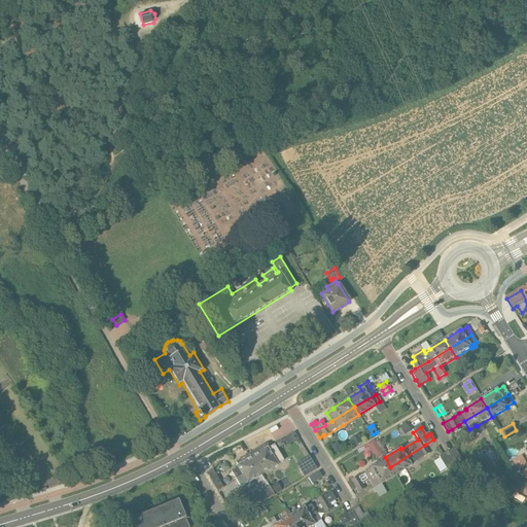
[(362,443),(359,436),(351,441),(353,446),(362,443)]
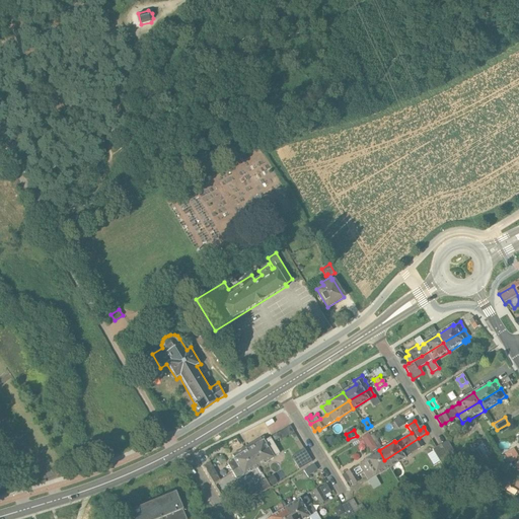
[(374,443),(377,441),(378,437),(375,431),(369,435),(372,439),(374,443)]
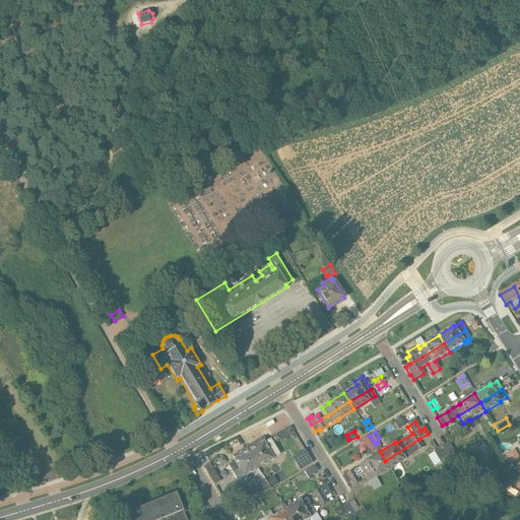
[(274,443),(280,440),(277,435),(271,439),(274,443)]
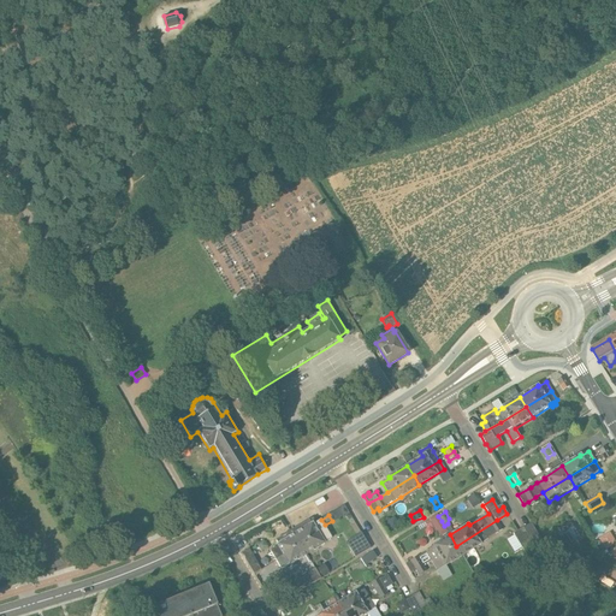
[(434,525),(442,521),(438,516),(437,515),(430,520),(432,523),(434,525)]
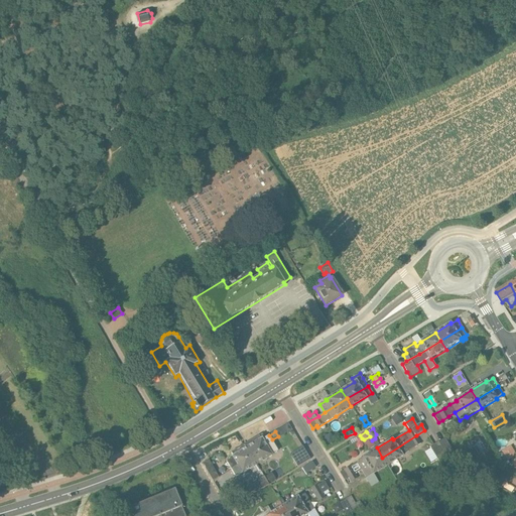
[(247,448),(252,457),(257,466),(272,456),(272,455),(277,450),(268,435),(262,439),(261,439),(260,439),(258,436),(246,444),(248,447),(247,448)]
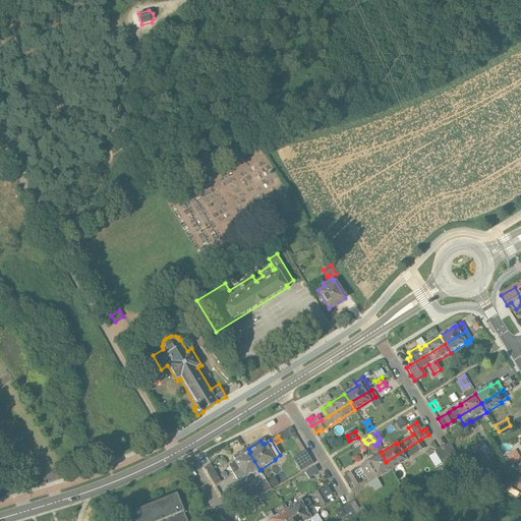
[(420,440),(386,462),(392,470),(407,461),(406,460),(425,448),(420,440)]
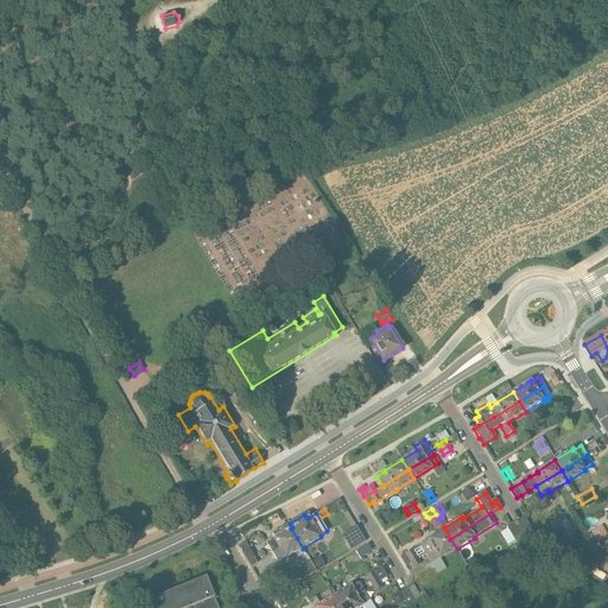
[(526,537),(533,532),(524,517),(517,521),(526,537)]
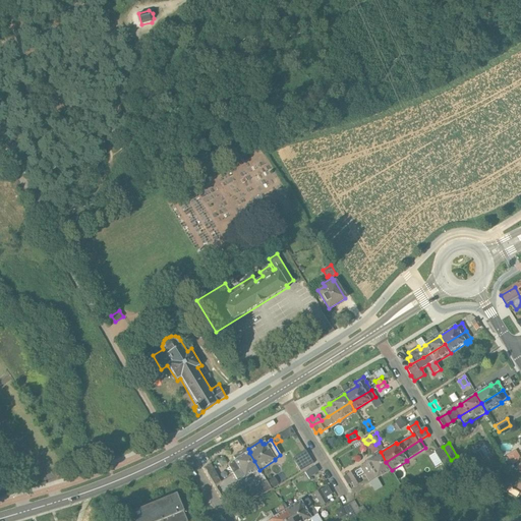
[(451,460),(443,447),(443,446),(433,451),(443,466),(452,461),(451,460)]
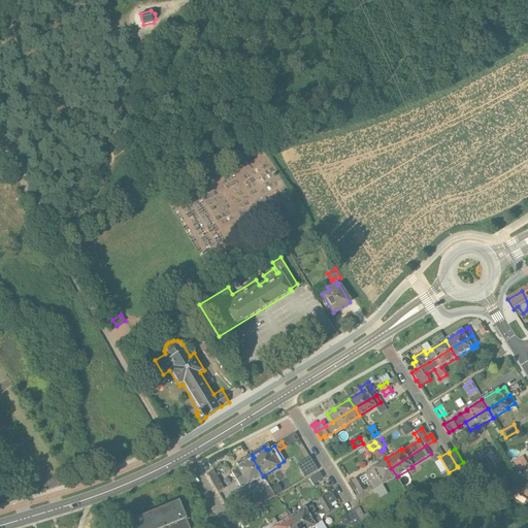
[(236,481),(258,467),(253,459),(254,458),(252,455),(236,463),(238,467),(237,468),(231,472),(236,481)]
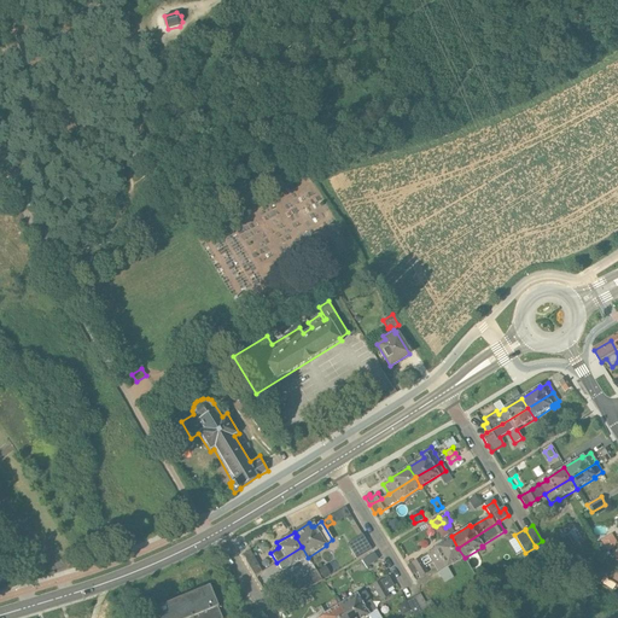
[(432,564),(458,548),(452,536),(432,548),(433,549),(427,554),(432,564)]
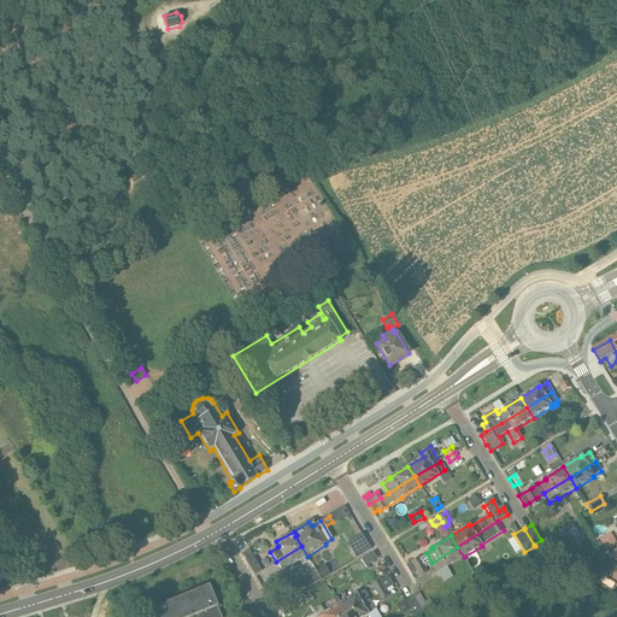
[(354,557),(370,547),(365,541),(350,550),(354,557)]
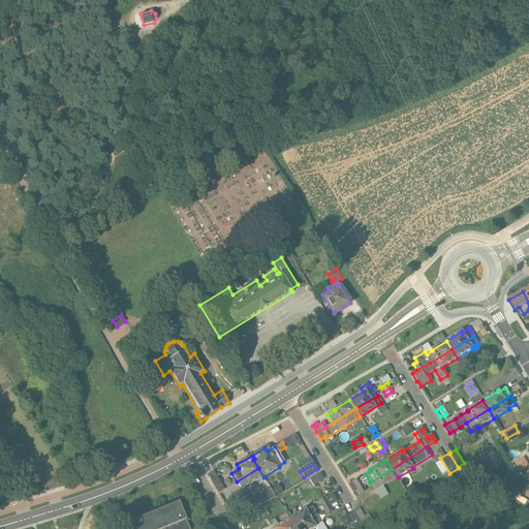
[(521,481),(528,476),(528,467),(528,468),(528,470),(522,475),(519,477),(521,481)]
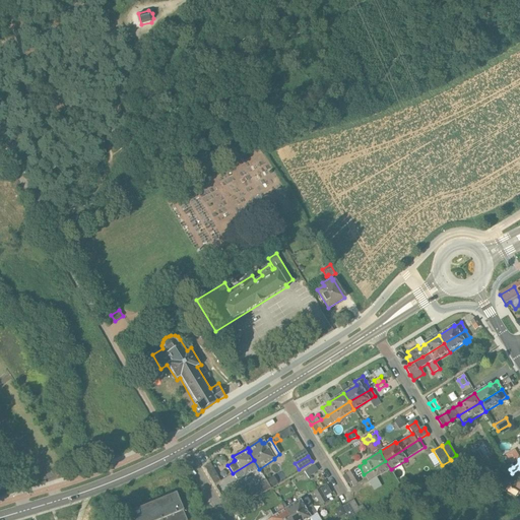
[(244,479),(259,469),(254,460),(233,473),(237,481),(243,477),(244,479)]
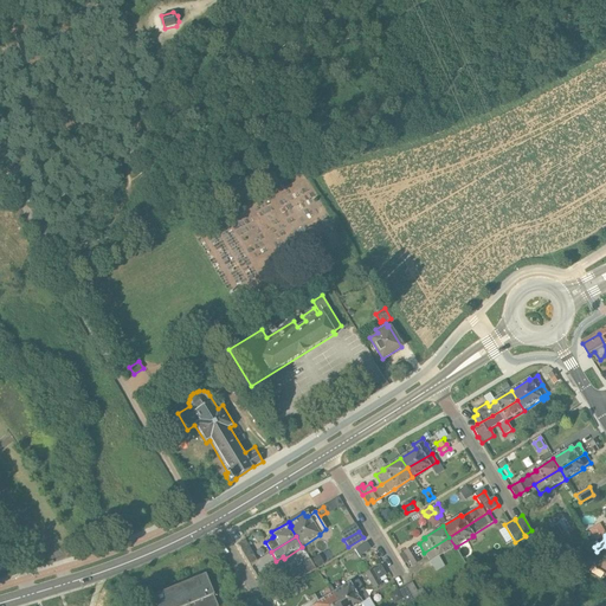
[(439,558),(456,547),(449,537),(424,553),(434,569),(444,565),(439,558)]
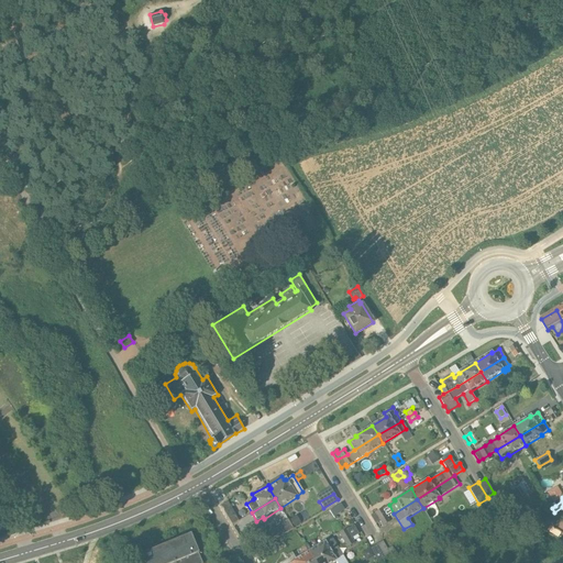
[(222,508),(232,525),(239,521),(233,511),(232,511),(231,508),(231,507),(228,503),(221,506),(222,508)]
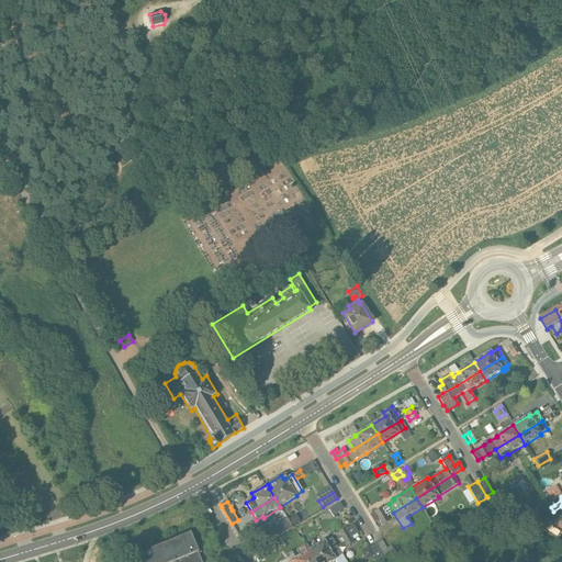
[(374,524),(380,520),(386,516),(381,508),(370,515),(374,524)]
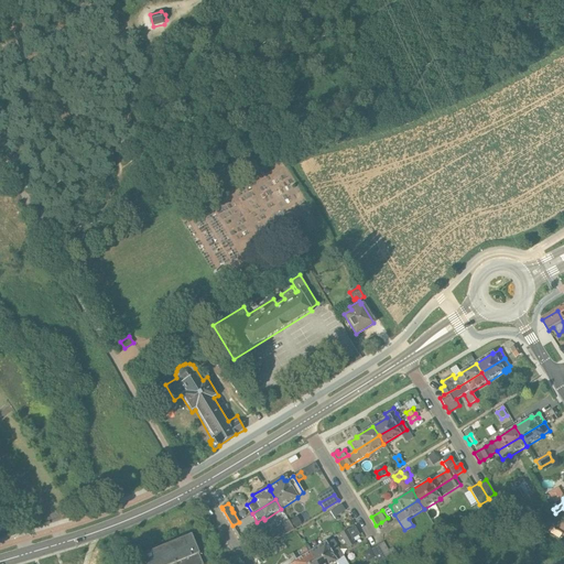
[(559,519),(556,514),(550,518),(554,525),(561,521),(559,519)]
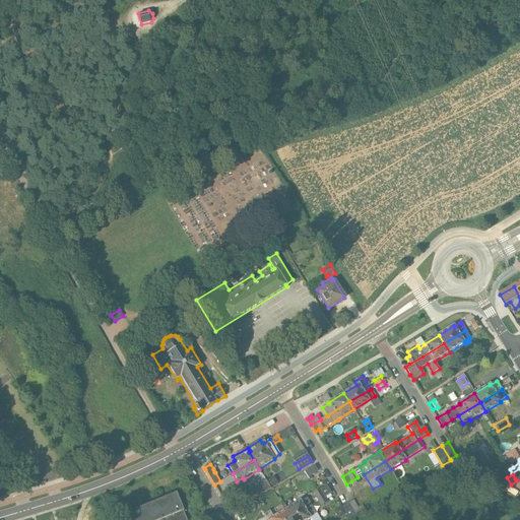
[(278,482),(274,476),(267,480),(271,486),(278,482)]
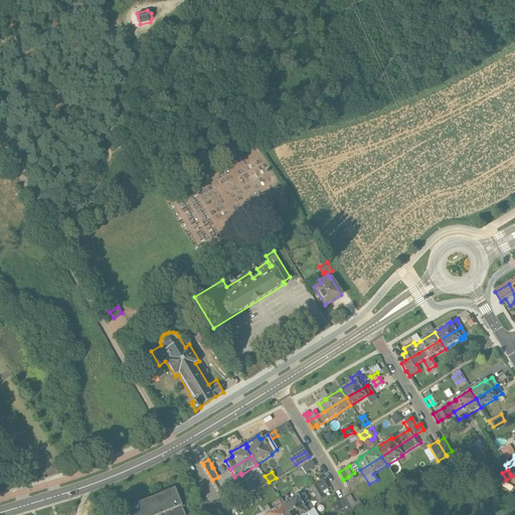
[(240,501),(269,484),(264,476),(239,491),(240,501)]
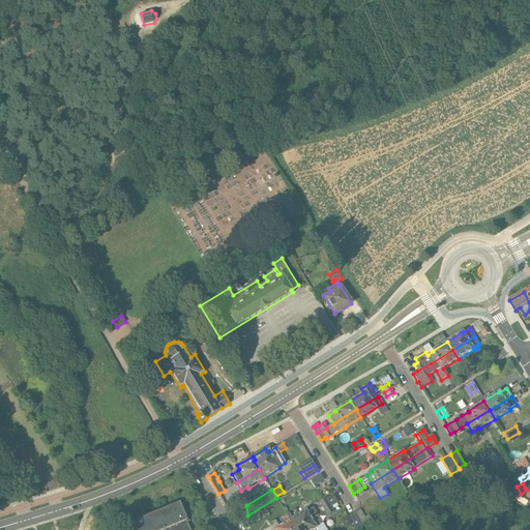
[(325,511),(330,508),(339,503),(333,495),(320,503),(325,511)]
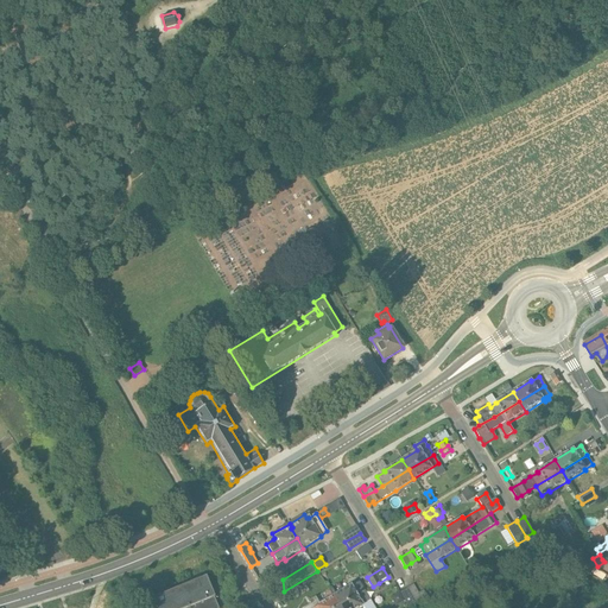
[(154,596),(145,600),(147,607),(217,607),(204,575),(187,582),(189,586),(156,599),(154,596)]
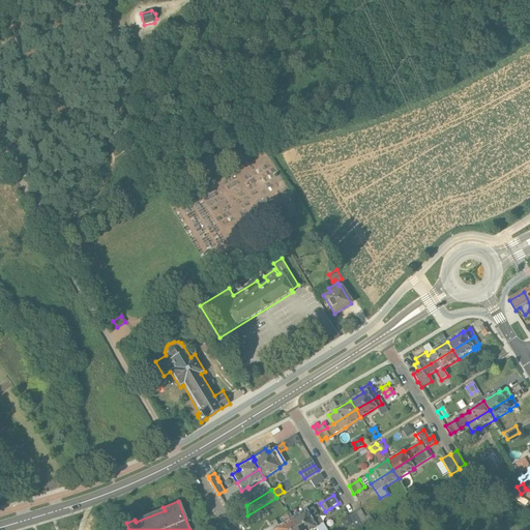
[(296,529),(318,516),(313,507),(306,511),(305,510),(290,520),(296,529)]
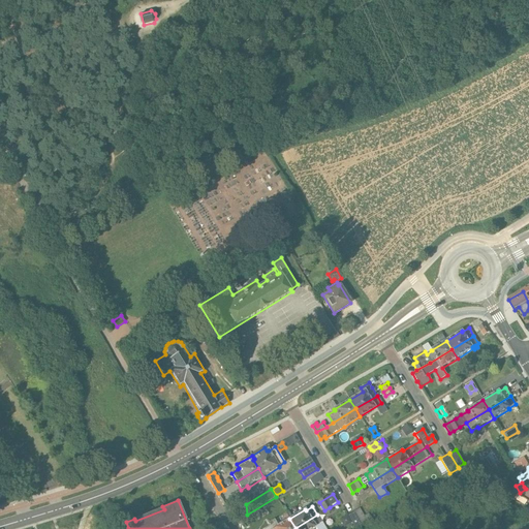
[(352,512),(361,527),(372,521),(369,514),(364,516),(360,508),(352,512)]
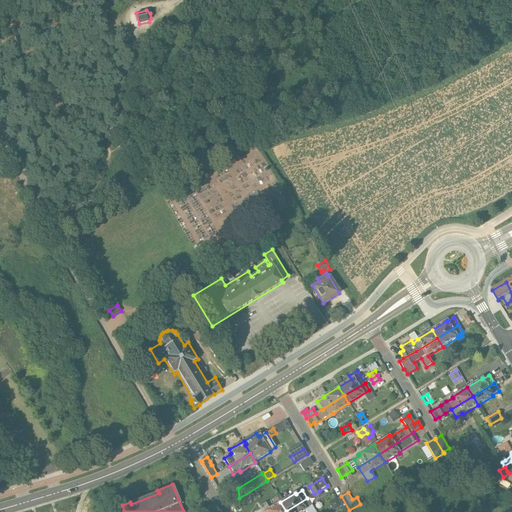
[(343,511),(345,511),(349,510),(341,496),(329,503),(333,511),(341,507),(343,511)]
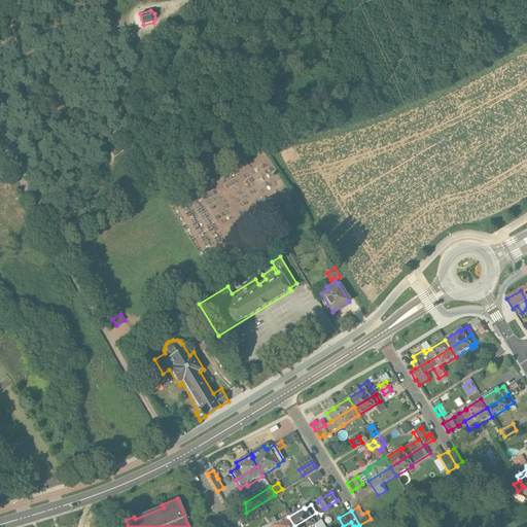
[(294,526),(313,526),(315,526),(324,526),(316,513),(294,526)]
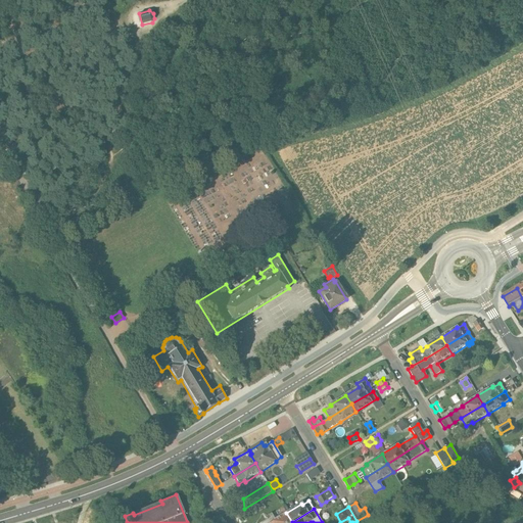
[(263,522),(289,522),(292,522),(286,513),(284,514),(275,520),(271,514),(266,517),(267,519),(263,522)]
